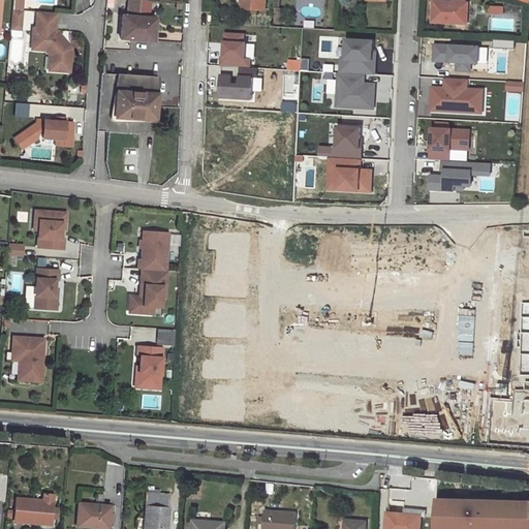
[(26,0),(16,0),(16,8),(25,9),(26,9),(26,0)]
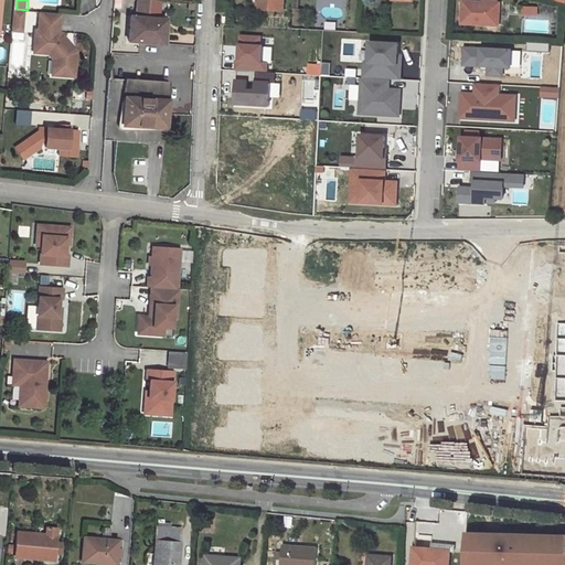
[(265,0),(265,7),(290,10),(290,0),(265,0)]
